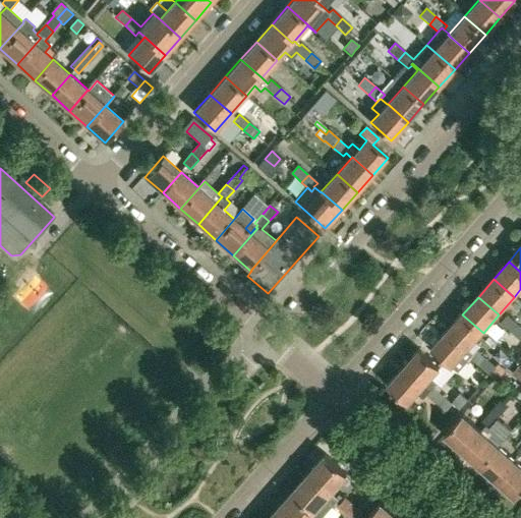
[(462,314),(447,332),(467,350),(468,349),(483,333),(462,314)]
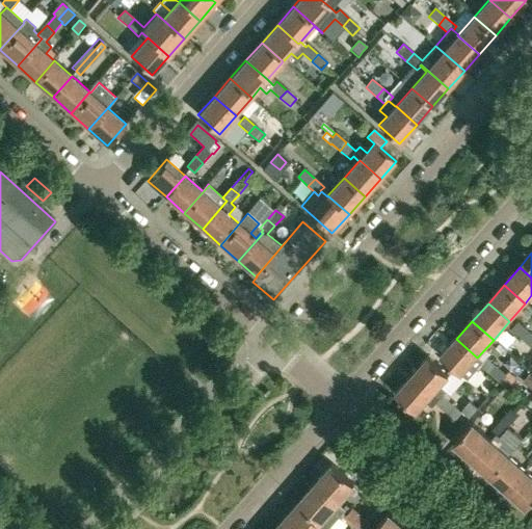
[(512,332),(522,340),(529,332),(519,323),(512,332)]
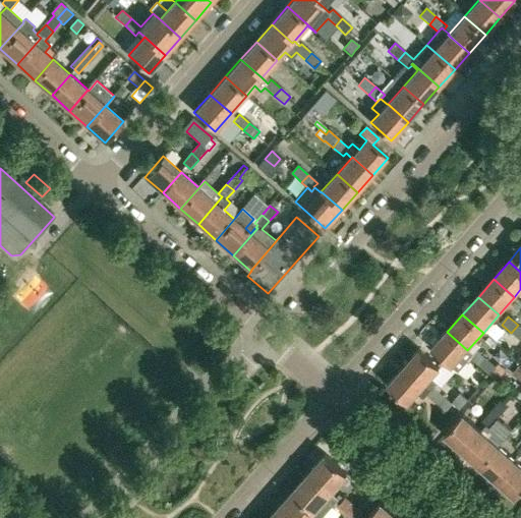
[(520,328),(518,325),(511,333),(520,340),(520,328)]
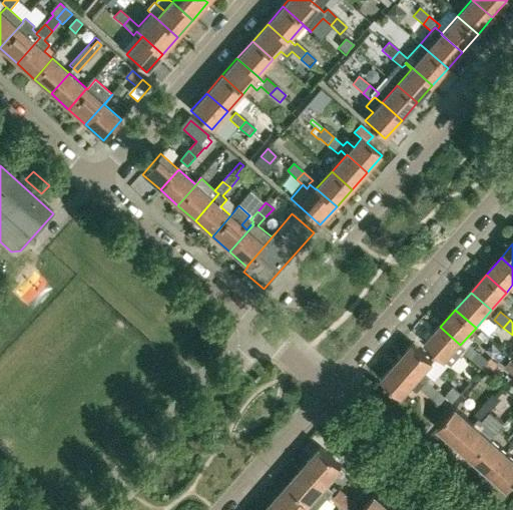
[(451,368),(464,354),(467,350),(461,344),(460,345),(440,327),(425,345),(451,368)]
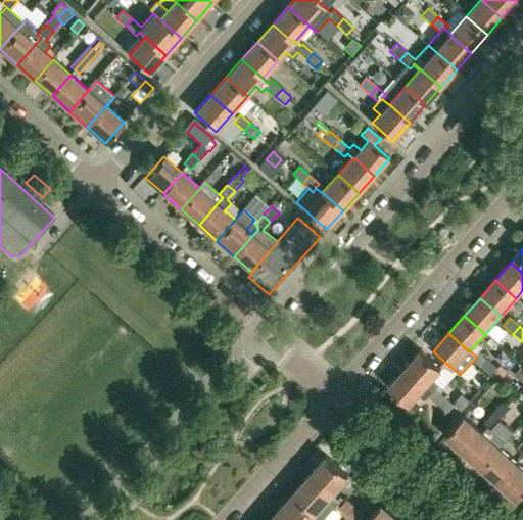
[(421,351),(406,370),(432,394),(436,390),(439,386),(433,380),(442,370),(421,351)]
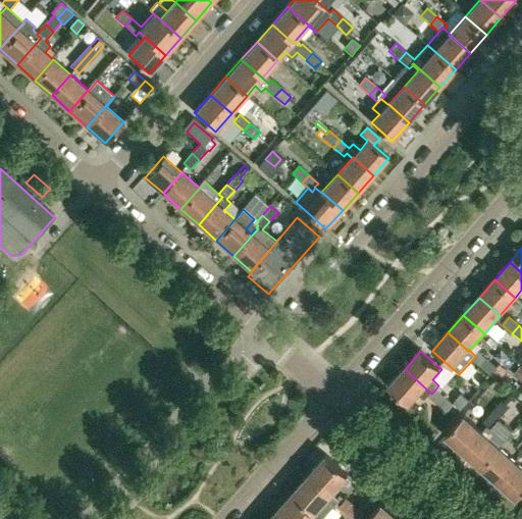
[(475,356),(472,360),(481,369),(488,361),(478,352),(475,356)]
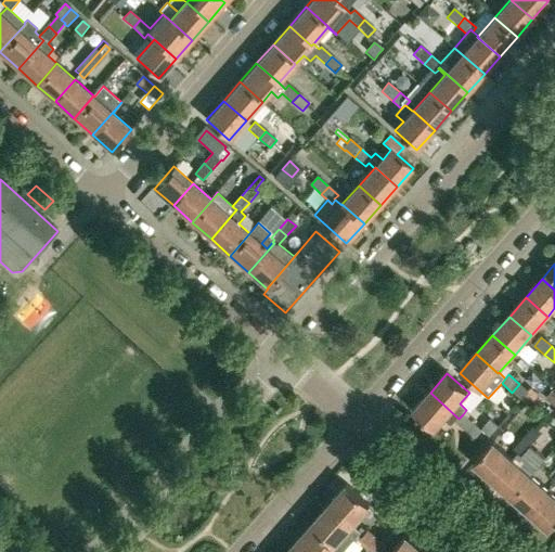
[(512,393),(521,401),(529,393),(519,384),(512,393)]
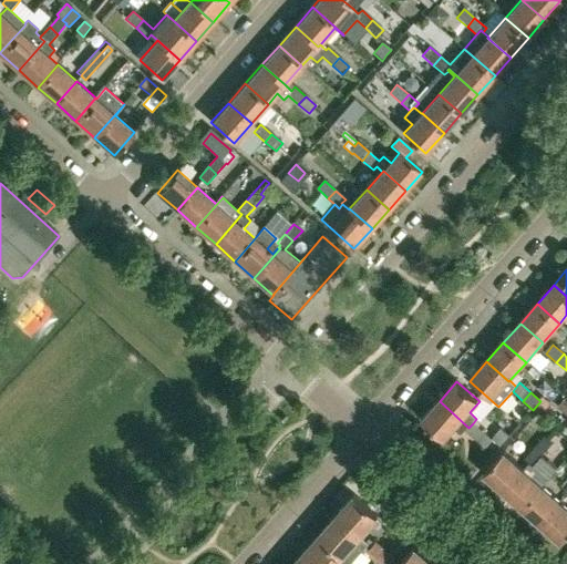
[(557,409),(566,418),(566,398),(557,409)]
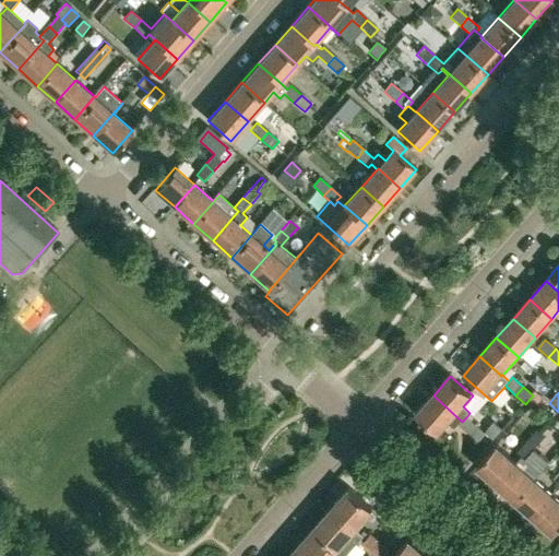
[(455,429),(459,426),(462,422),(433,395),(416,415),(438,435),(448,424),(455,429)]
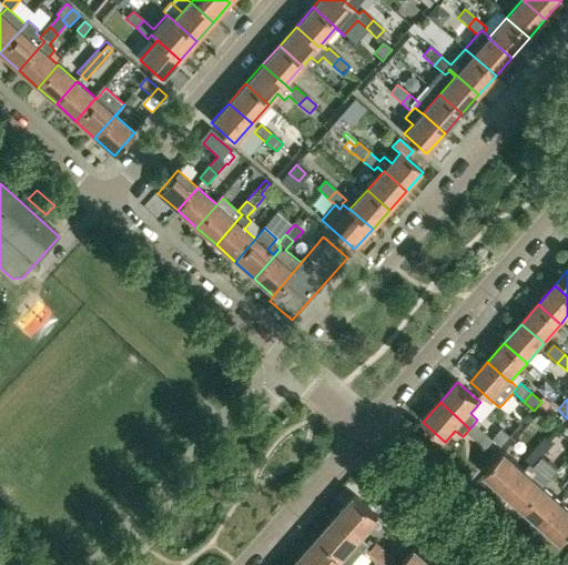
[(474,424),(469,429),(466,433),(476,442),(484,434),(484,433),(474,424)]
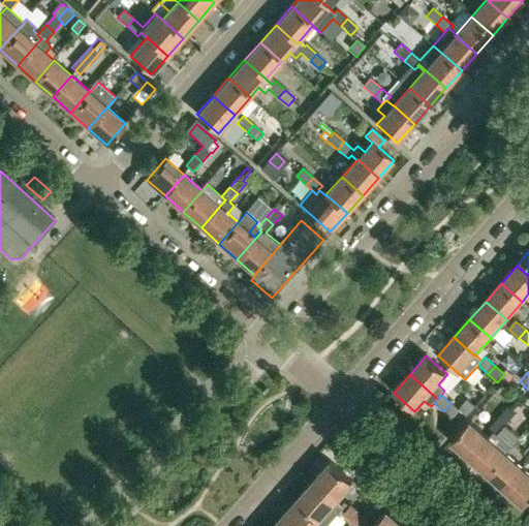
[(469,403),(460,412),(466,418),(475,408),(469,403)]
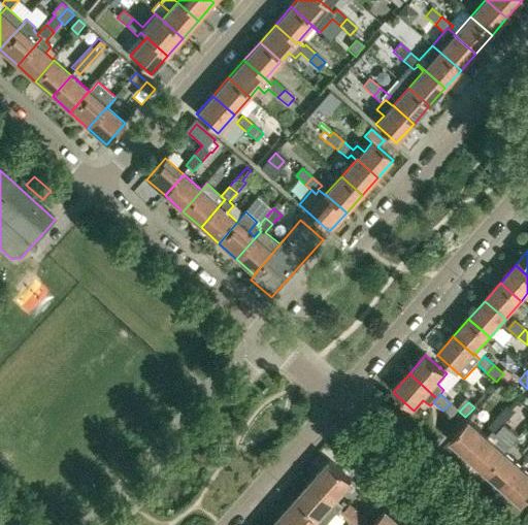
[(453,419),(459,411),(450,403),(442,411),(453,419)]
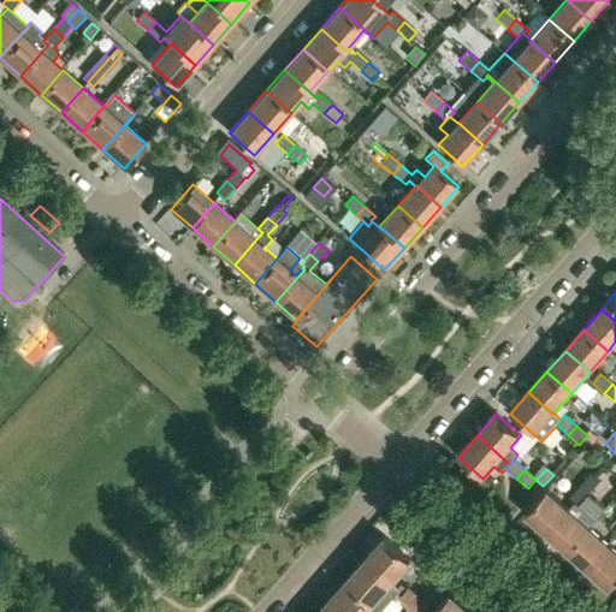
[(591,476),(580,488),(588,495),(599,483),(591,476)]
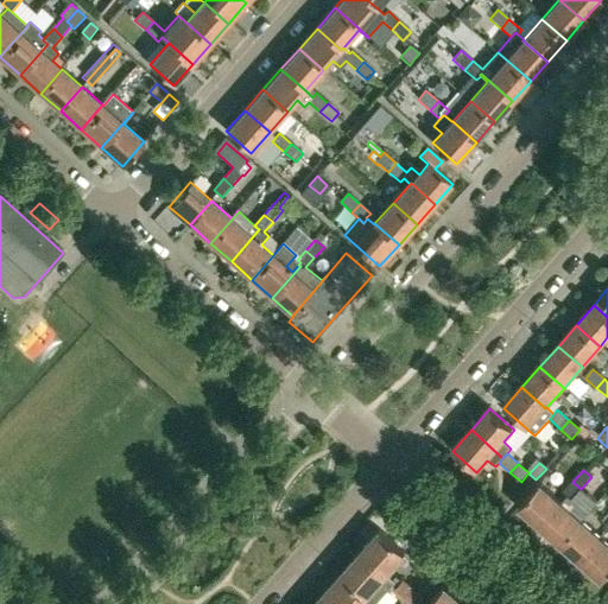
[(563,494),(571,502),(581,489),(572,482),(563,494)]
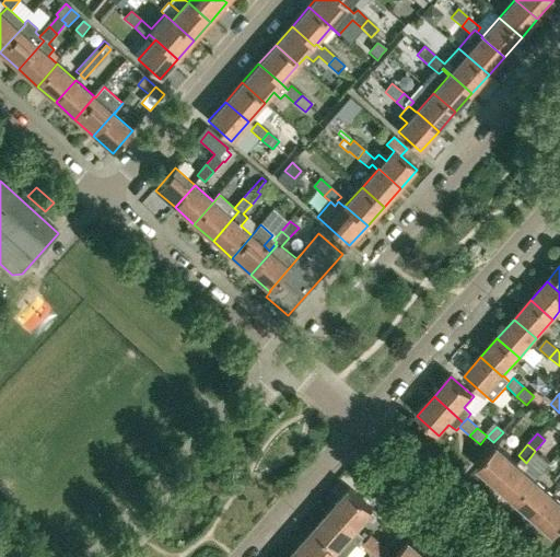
[(498,448),(478,470),(498,487),(517,465),(498,448)]
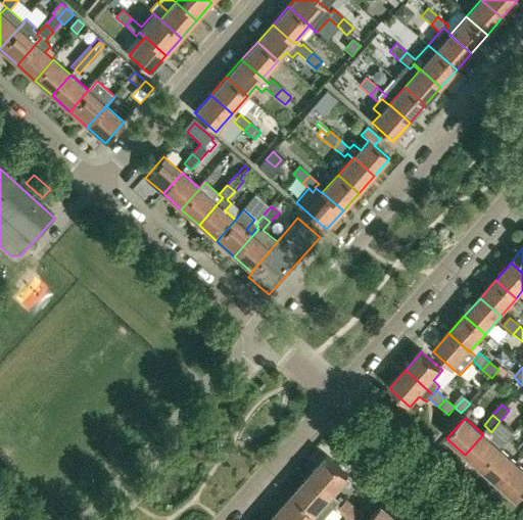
[(465,455),(483,470),(501,450),(483,434),(465,455)]
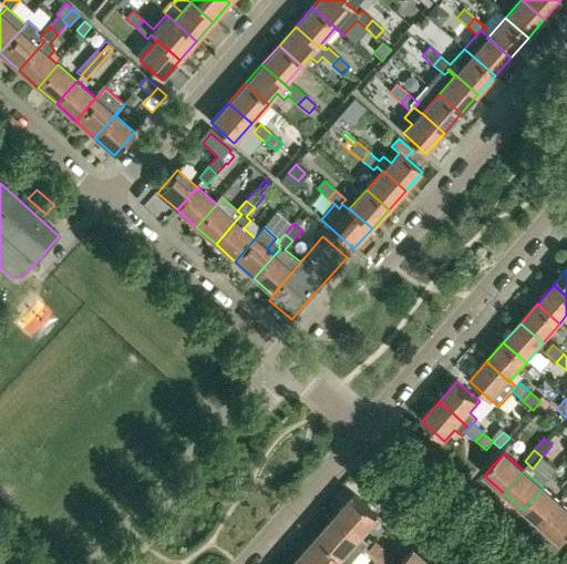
[(524,510),(543,526),(563,504),(543,488),(524,510)]
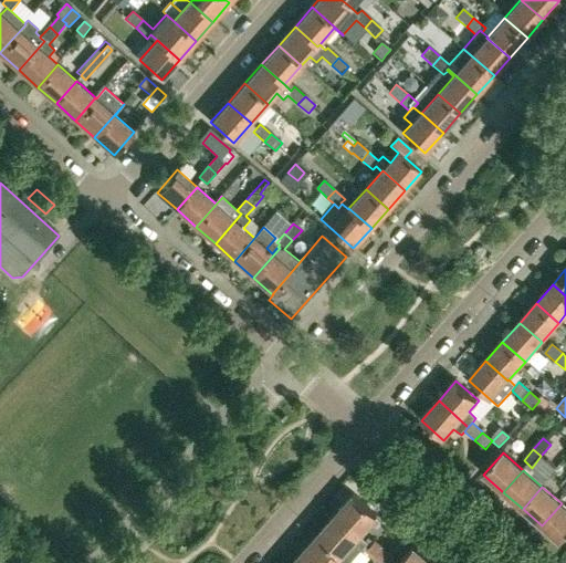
[(354,494),(336,514),(362,537),(379,517),(354,494)]
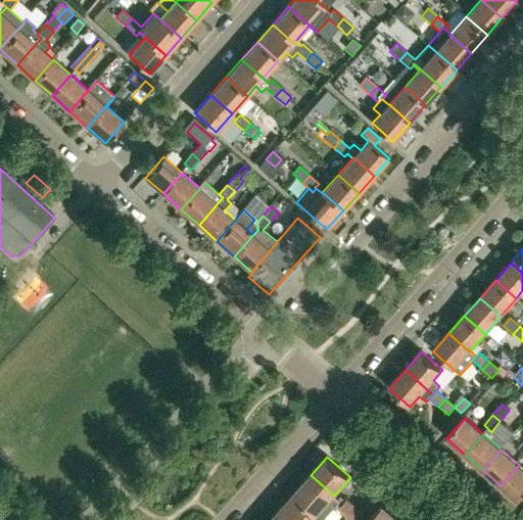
[(522,495),(522,468),(519,465),(501,485),(518,502),(522,495)]
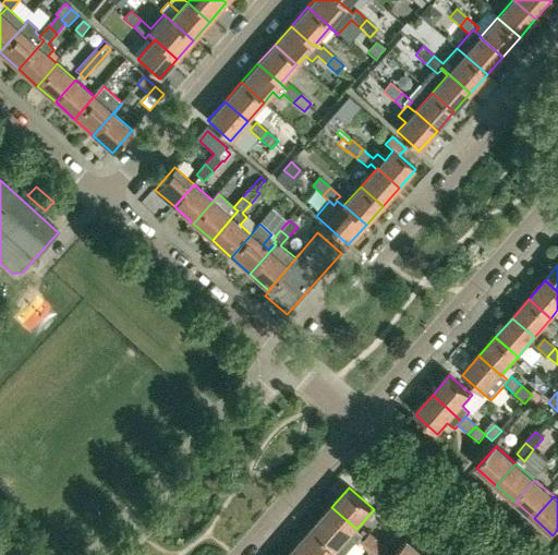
[(331,507),(314,527),(337,547),(344,554),(347,554),(363,535),(355,530),(356,529),(331,507)]
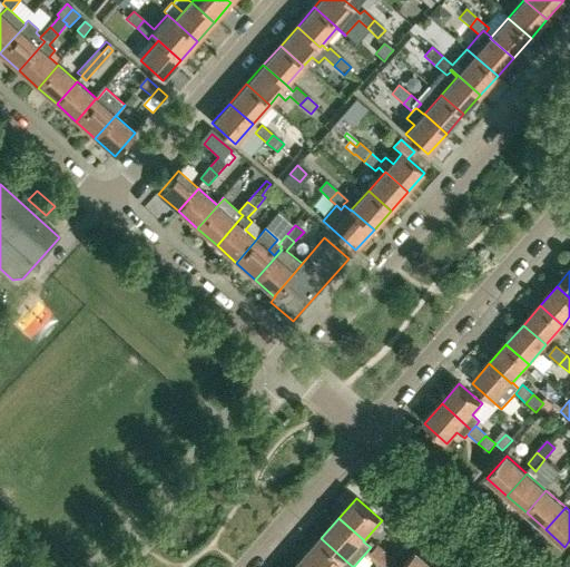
[(321,538),(304,558),(313,566),(352,566),(344,559),(321,538)]
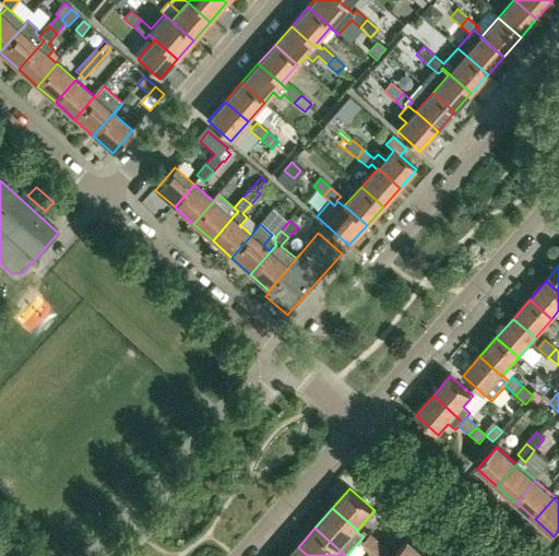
[(363,545),(373,555),(376,555),(372,553),(381,544),(371,535),(363,545)]
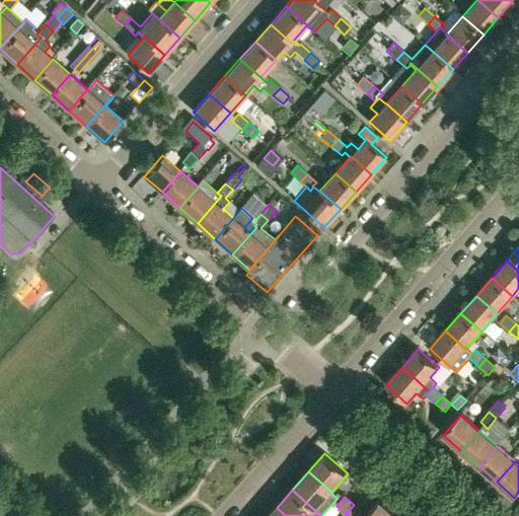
[(379,502),(367,515),(394,515),(379,502)]
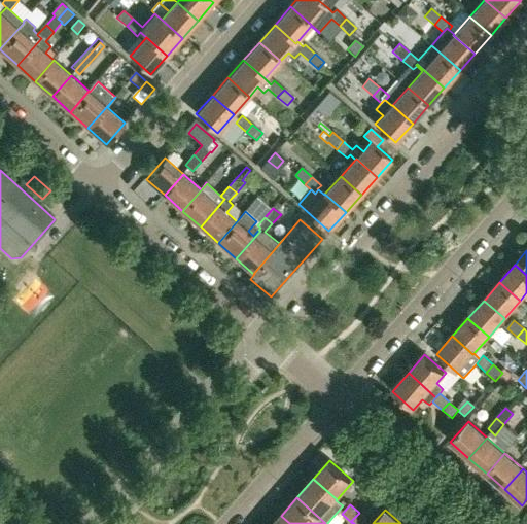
[(366,523),(369,521),(359,513),(351,521),(354,523),(366,523)]
